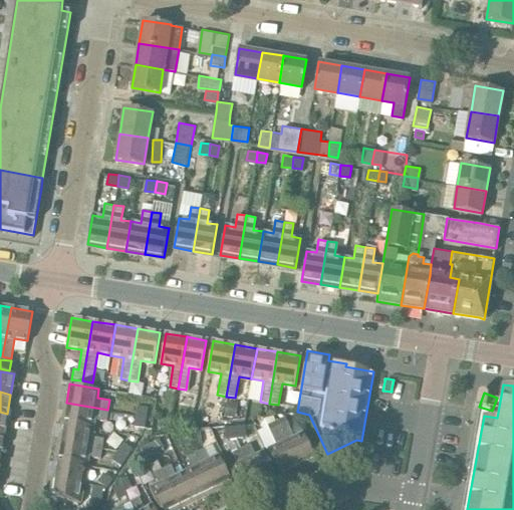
[(236,417),(238,401),(227,400),(225,415),(236,417)]
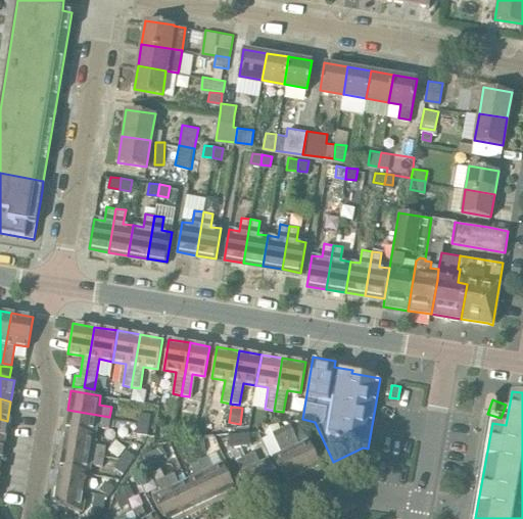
[(109,417),(67,410),(64,429),(94,434),(96,425),(107,427),(109,417)]
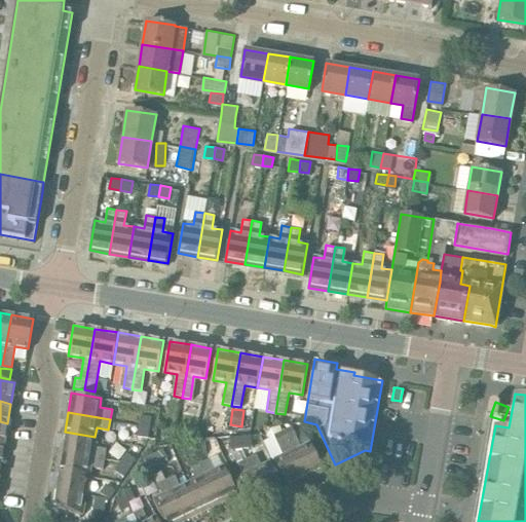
[(140,414),(138,424),(149,426),(151,416),(140,414)]
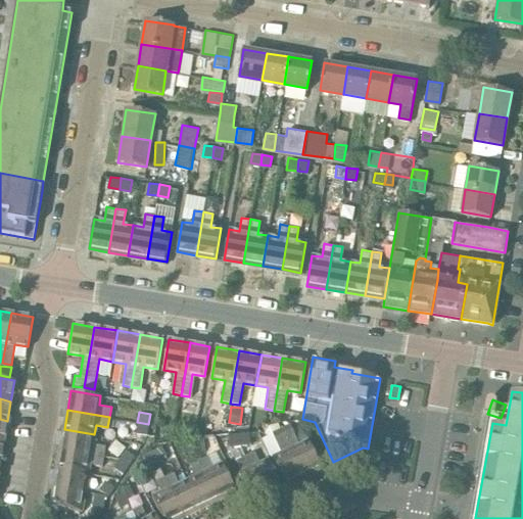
[(137,422),(136,431),(147,433),(148,424),(137,422)]
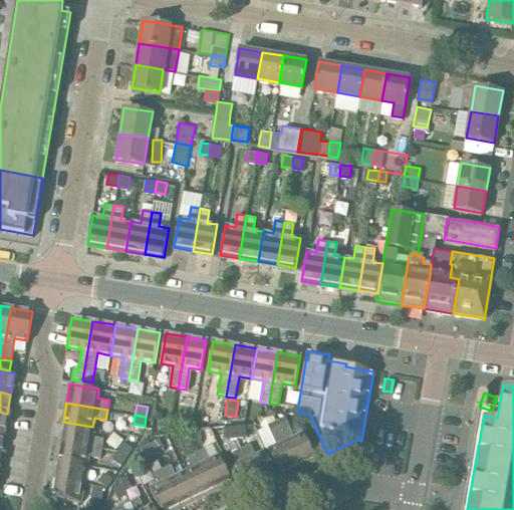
[(286,417),(276,421),(298,468),(315,459),(301,430),(294,433),(286,417)]
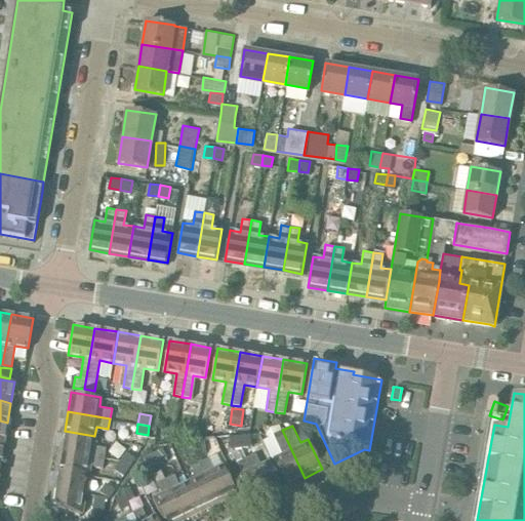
[(305,478),(282,430),(273,434),(275,440),(281,452),(273,455),(276,463),(287,486),(305,478)]
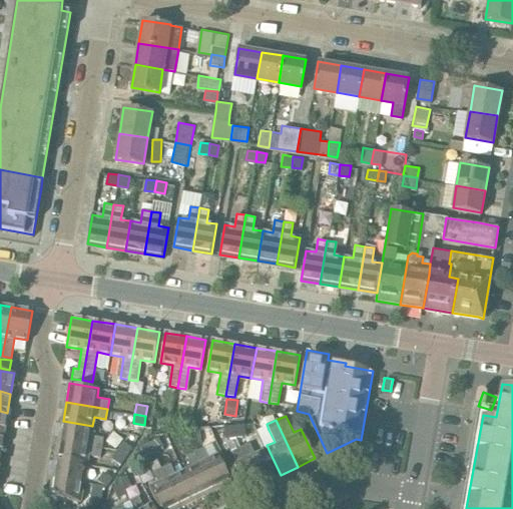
[(92,426),(63,421),(60,439),(102,447),(104,435),(91,434),(92,426)]
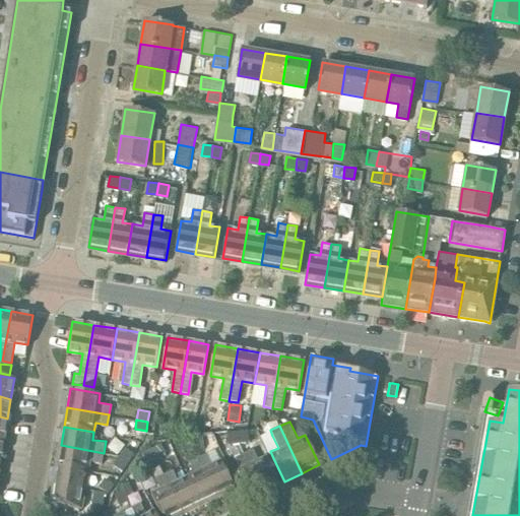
[(249,429),(238,431),(240,441),(250,440),(249,429)]
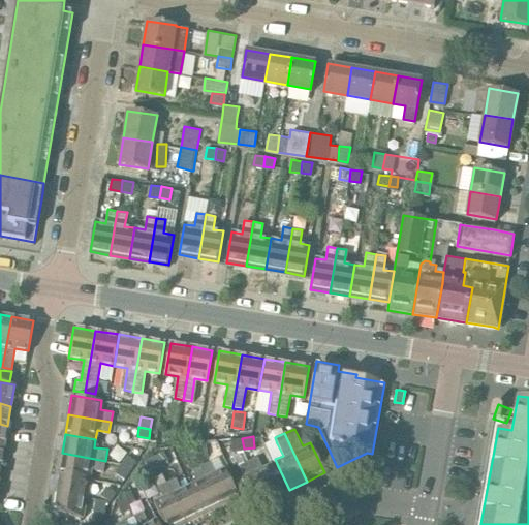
[(244,449),(242,438),(231,439),(232,450),(244,449)]
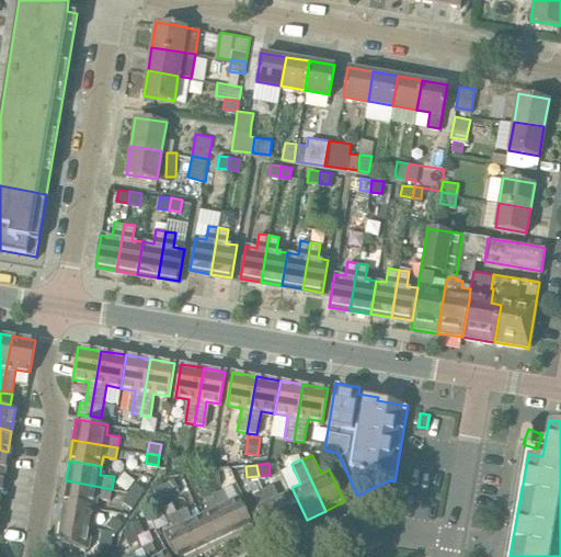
[(221,481),(219,468),(209,470),(207,470),(209,482),(215,482),(221,481)]
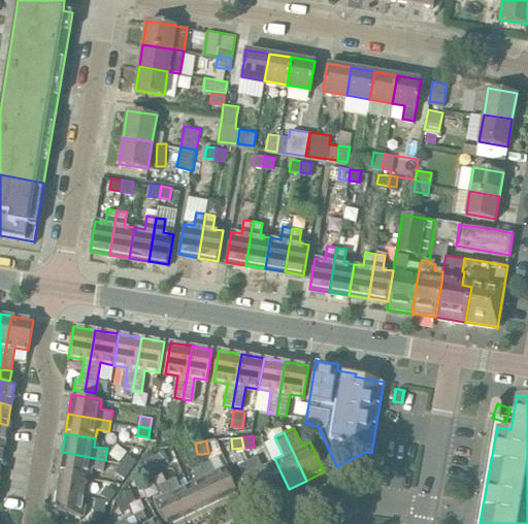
[(187,456),(197,454),(195,443),(185,445),(187,456)]
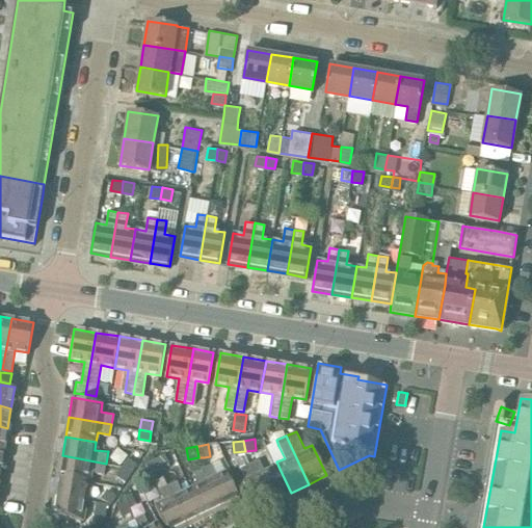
[(156,457),(161,468),(170,464),(165,453),(156,457)]
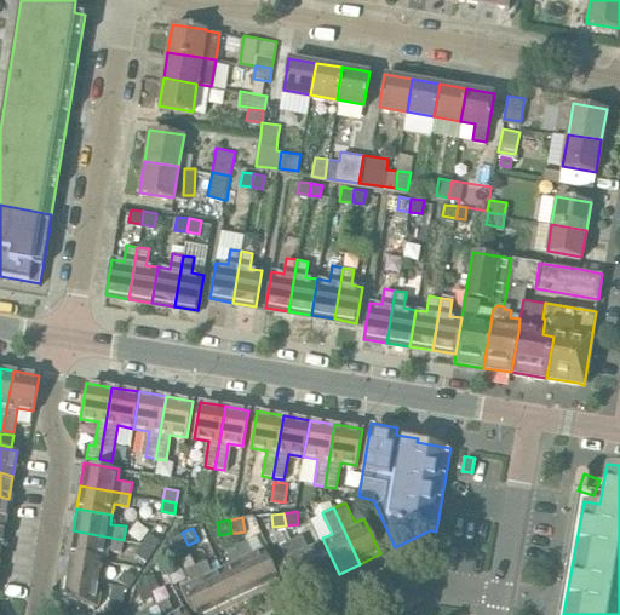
[(124,540),(73,530),(69,552),(104,558),(107,547),(121,550),(124,540)]
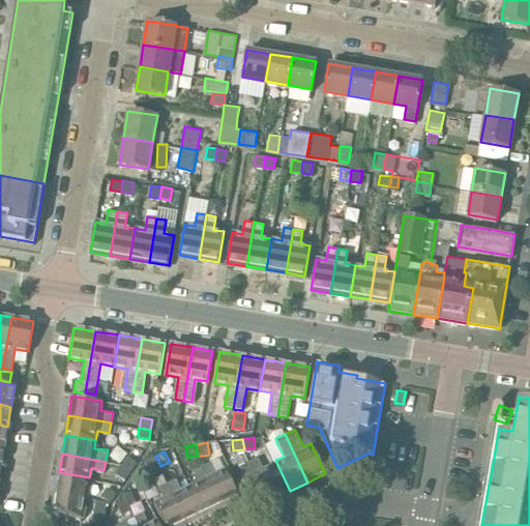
[(121,463),(131,470),(138,461),(127,454),(121,463)]
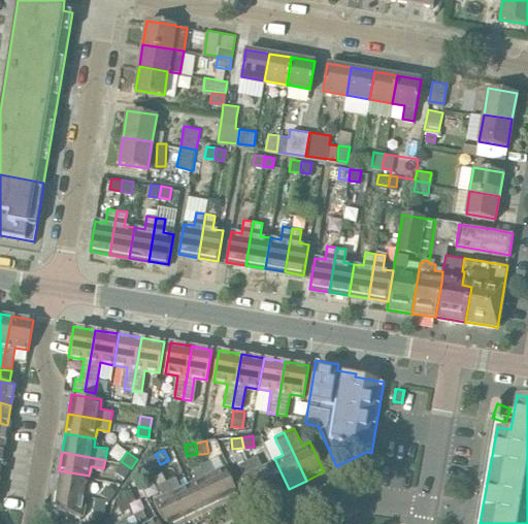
[(160,464),(155,454),(144,458),(150,468),(160,464)]
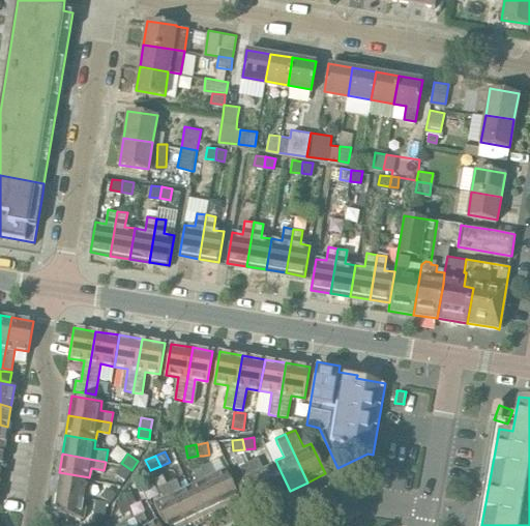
[(258,457),(246,462),(266,502),(286,493),(271,462),(263,466),(258,457)]
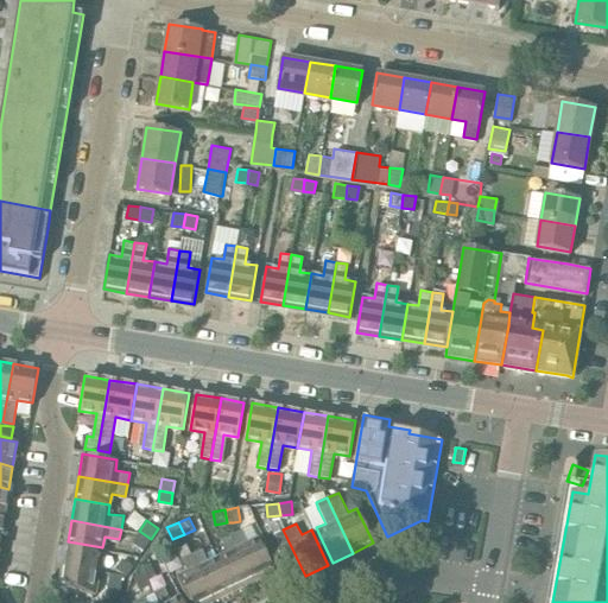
[(242,528),(236,531),(232,533),(229,534),(251,579),(274,569),(258,534),(249,538),(246,529),(244,531),(242,528)]
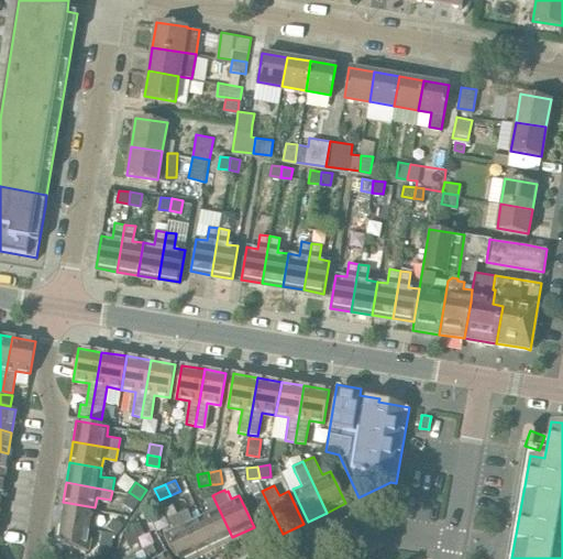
[(283,534),(262,491),(255,494),(261,505),(251,511),(253,516),(265,541),(283,534)]
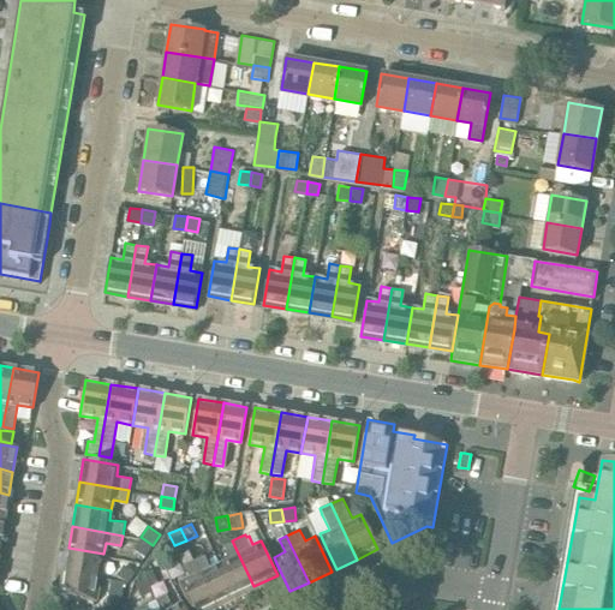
[(153,545),(141,537),(133,548),(145,555),(153,545)]
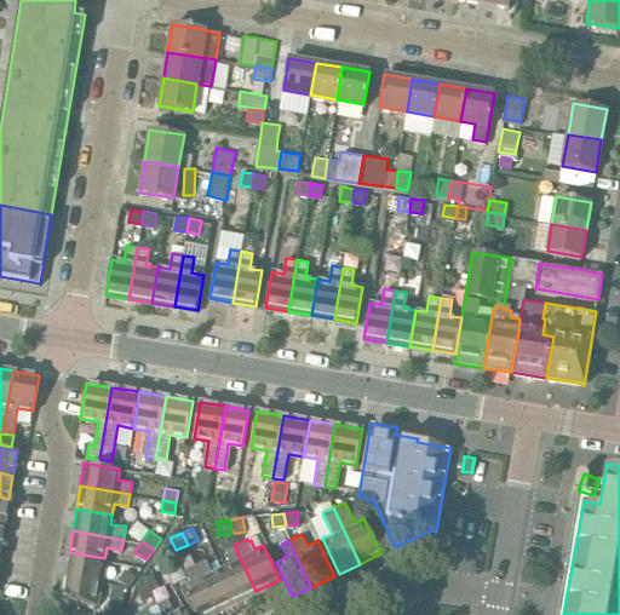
[(256,591),(234,545),(227,549),(231,559),(218,567),(235,602),(256,591)]
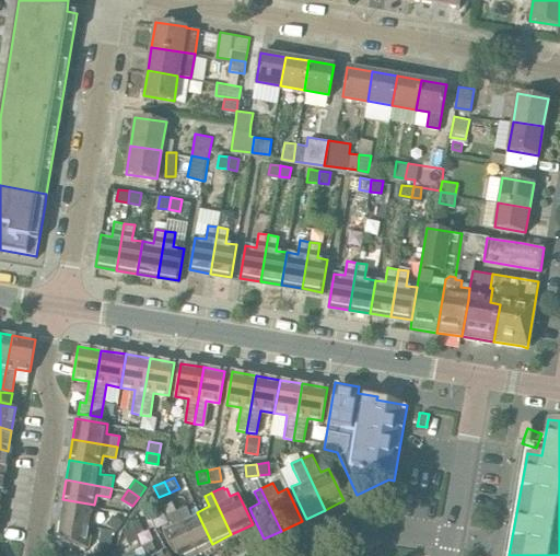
[(94,505),(62,499),(59,520),(91,524),(102,526),(105,508),(94,506),(94,505)]
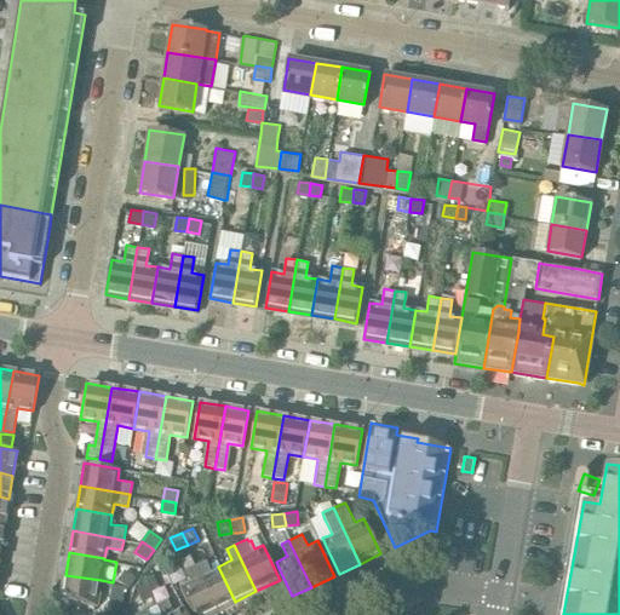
[(206,614),(214,611),(194,565),(189,555),(181,558),(191,580),(179,586),(193,614),(206,614)]
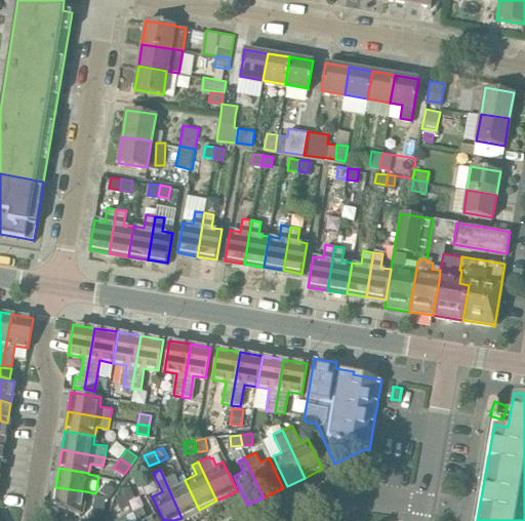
[(174,473),(164,479),(182,518),(199,510),(185,480),(179,482),(174,473)]
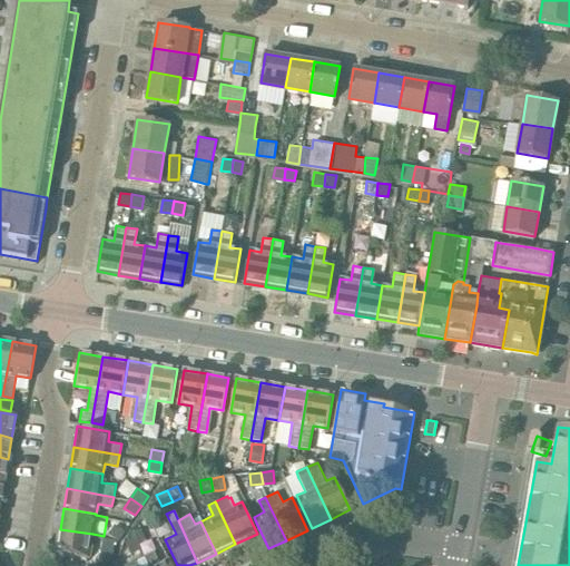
[(118,538),(124,528),(115,523),(108,533),(118,538)]
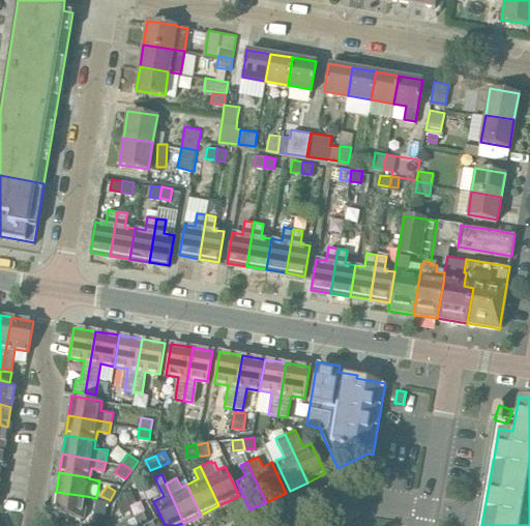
[(128,504),(136,500),(130,490),(123,494),(125,498),(128,504)]
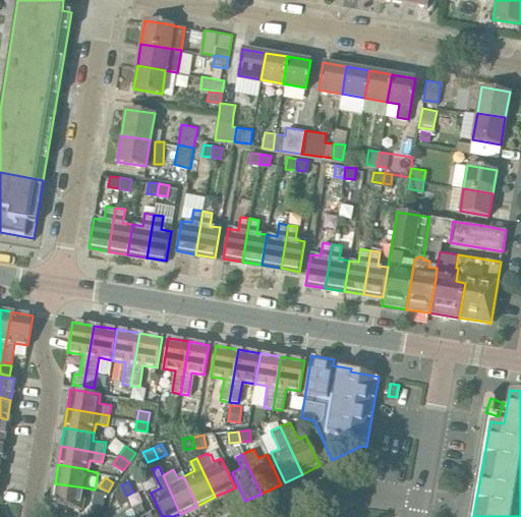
[(84,487),(55,483),(51,503),(81,508),(84,487)]
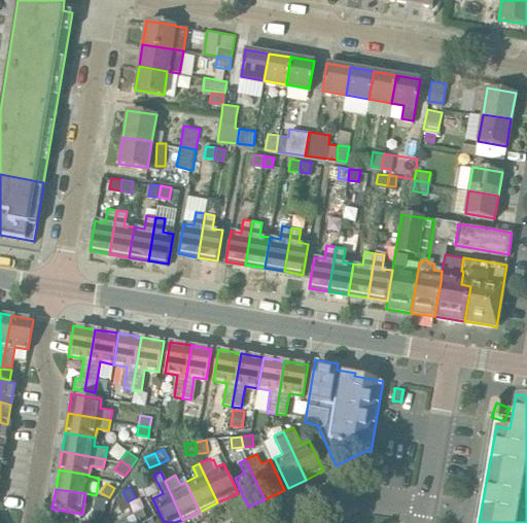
[(125,495),(115,500),(120,511),(130,507),(128,501),(125,495)]
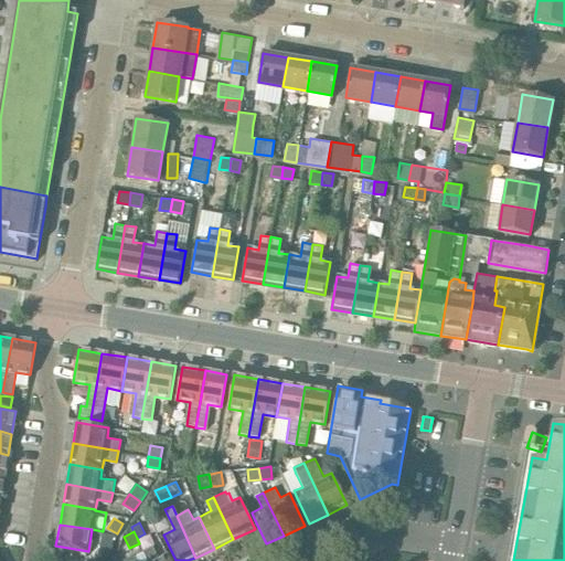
[(112,551),(114,539),(102,537),(99,549),(112,551)]
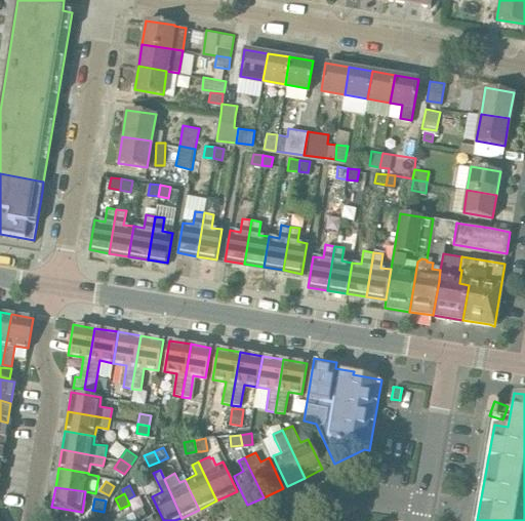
[(159,520),(151,503),(132,511),(136,520),(159,520)]
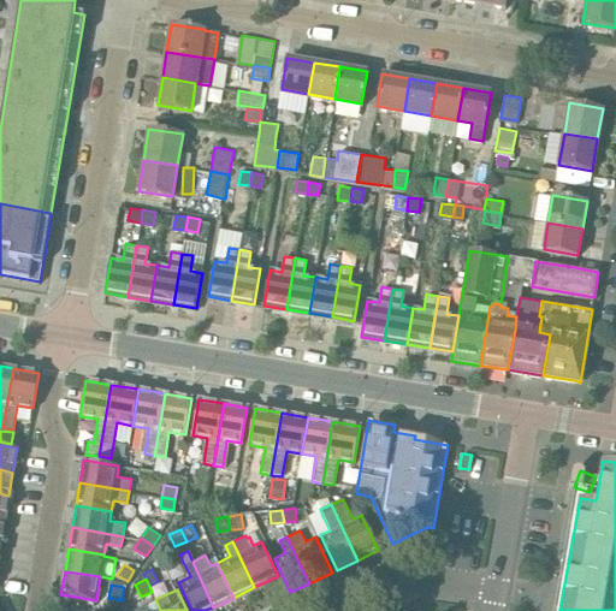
[(160,610),(155,599),(135,610),(160,610)]
